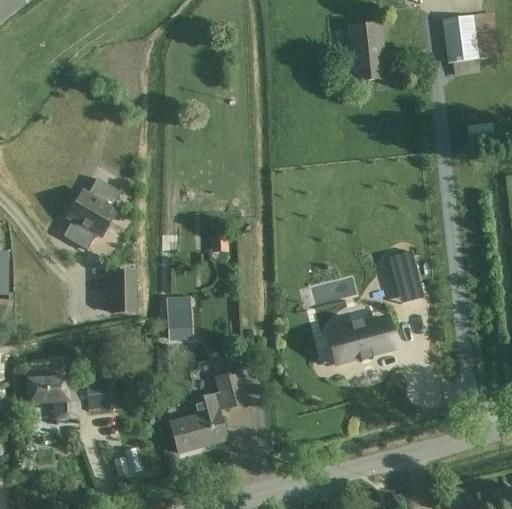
[(448,62),(478,58),(472,14),(442,18),(448,62)]
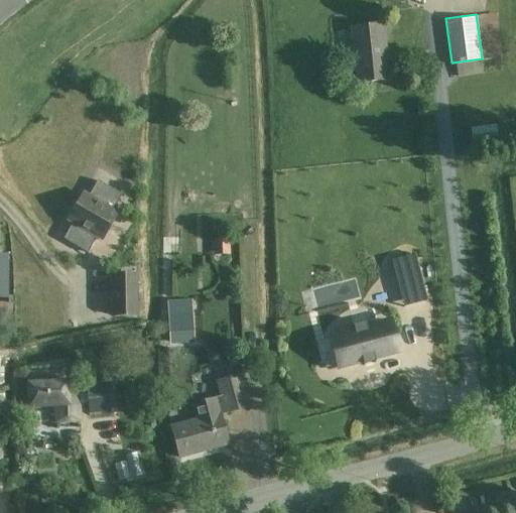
[(358,81),(389,78),(384,22),(352,25),(358,81)]
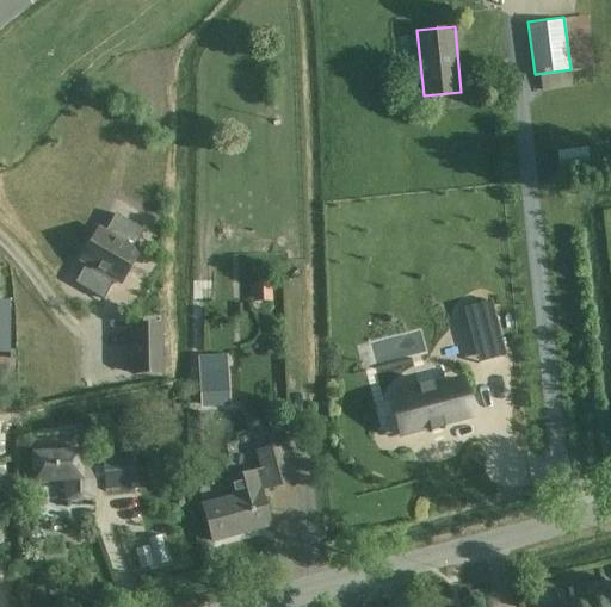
[(559,167),(590,165),(587,144),(556,148),(559,167)]
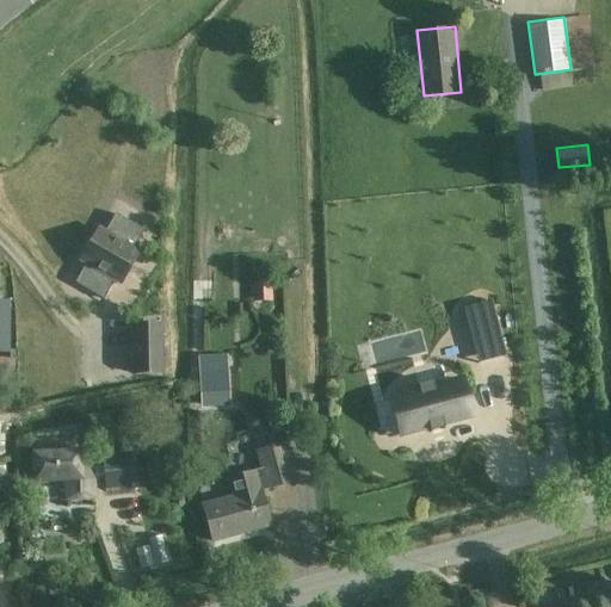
[(133,252),(146,229),(116,211),(105,230),(99,227),(81,259),(86,261),(75,280),(104,297),(115,280),(121,284),(137,254),(133,252)]
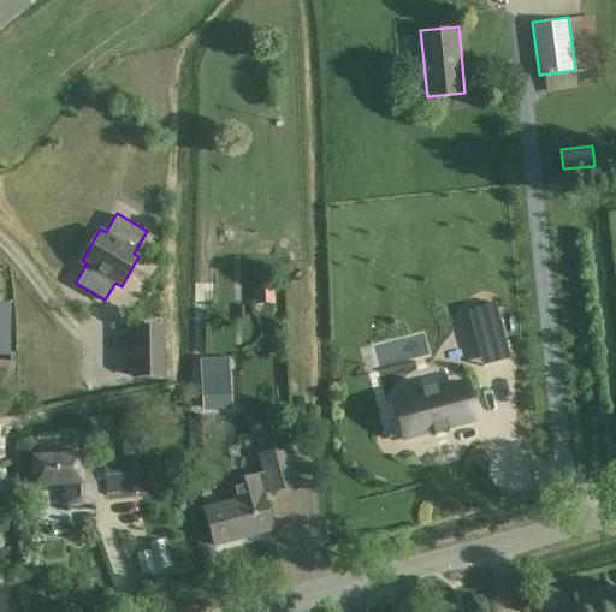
[(255,298),(273,297),(273,281),(255,283),(255,298)]
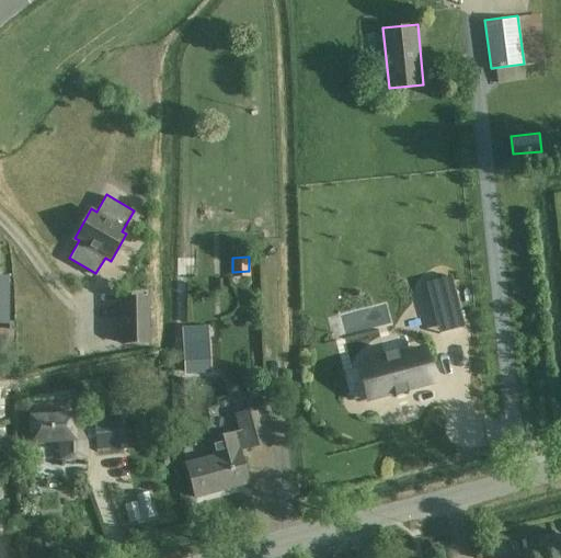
[(450,274),(425,281),(433,306),(457,299),(450,274)]
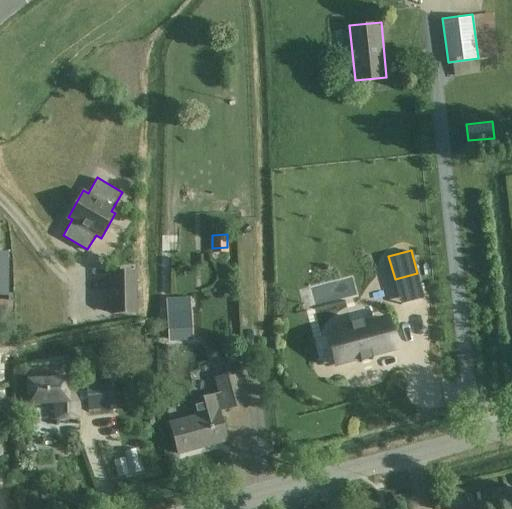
[(111,271),(112,311),(136,311),(135,271),(111,271)]
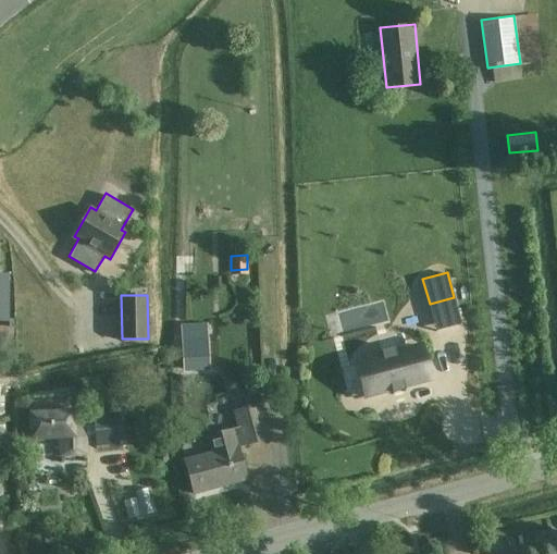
[(185,339),(182,339),(183,369),(209,368),(207,330),(206,321),(184,322),(185,339)]
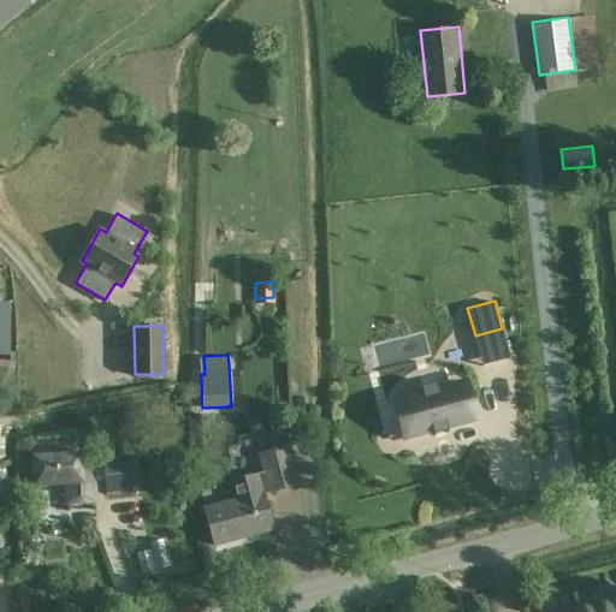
[(15,360),(0,358),(0,376),(13,378),(15,360)]
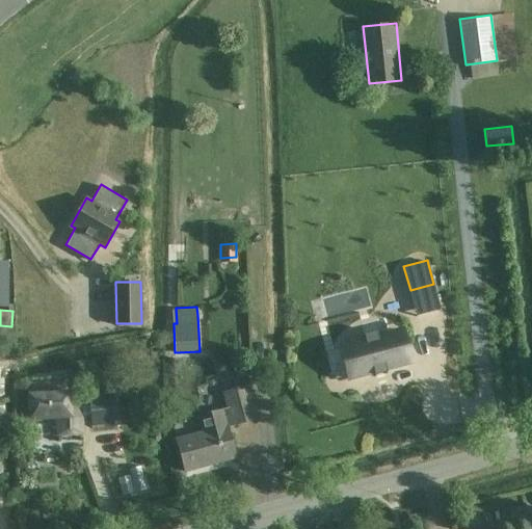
[(365,338),(342,344),(350,377),(373,372),(374,375),(387,371),(386,368),(408,363),(400,328),(377,335),(376,331),(364,335),(365,338)]
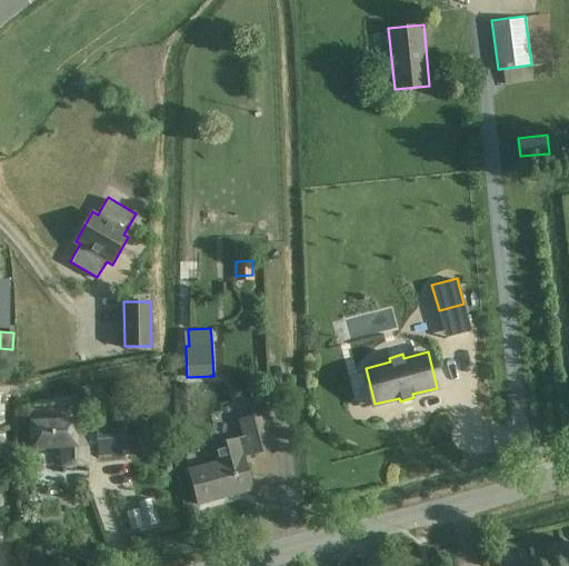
[(97,443),(98,456),(125,454),(120,410),(100,413),(101,419),(95,420),(96,432),(97,443)]
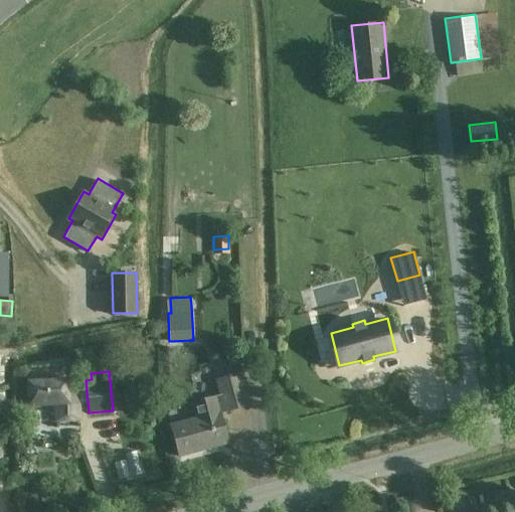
[(171,424),(179,455),(227,442),(219,412),(249,404),(240,371),(215,378),(218,393),(193,398),(198,416),(171,424)]
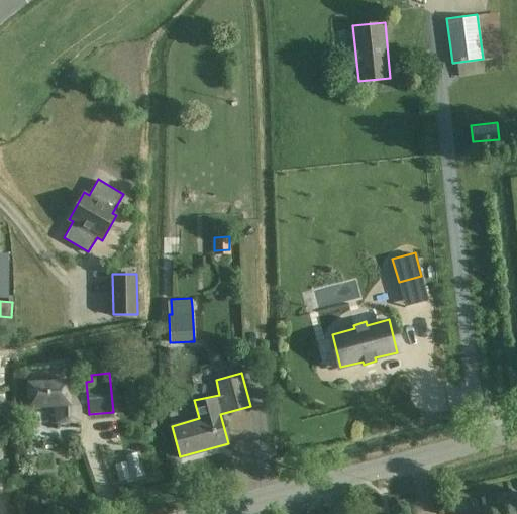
[(68,380),(27,382),(28,406),(55,404),(56,421),(79,420),(78,403),(88,402),(87,392),(77,393),(77,390),(69,390),(68,380)]
